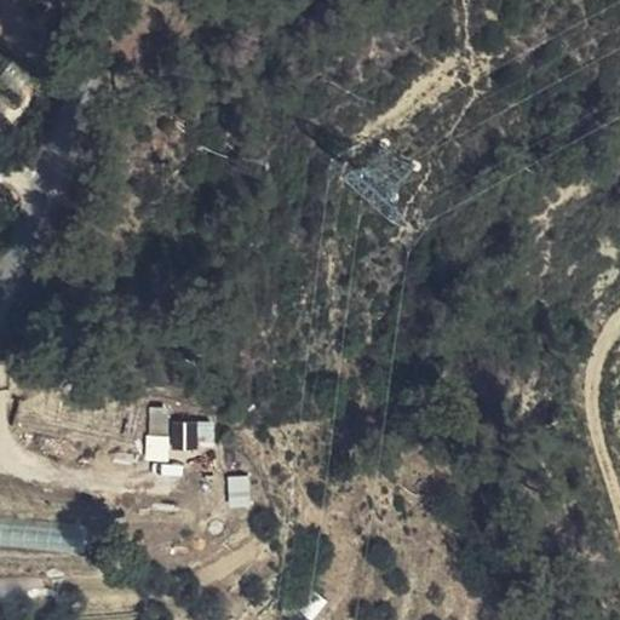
[(150,408),(150,436),(168,436),(167,408),(150,408)]
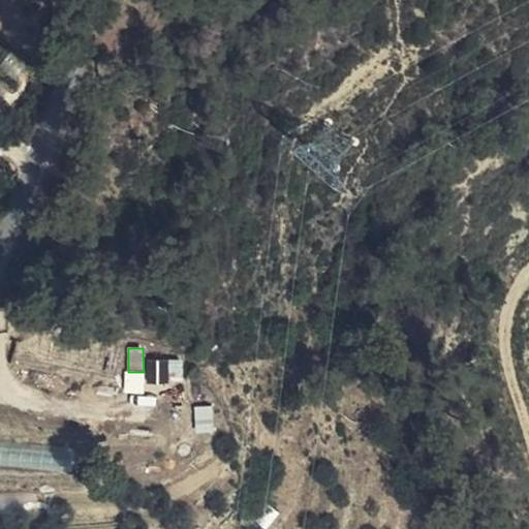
[(155,359),(155,383),(182,383),(182,358),(155,359)]
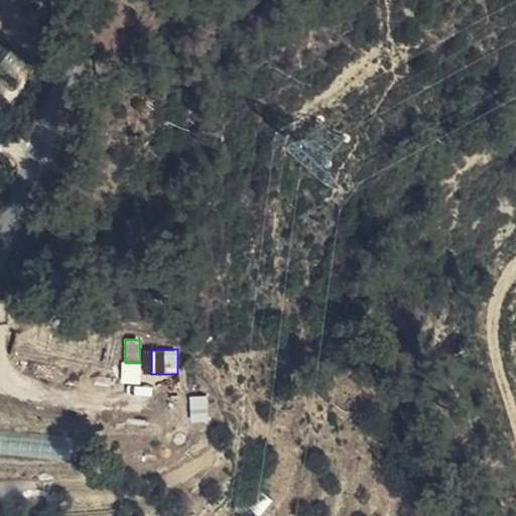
[(140,363),(125,363),(125,373),(140,373),(140,363)]
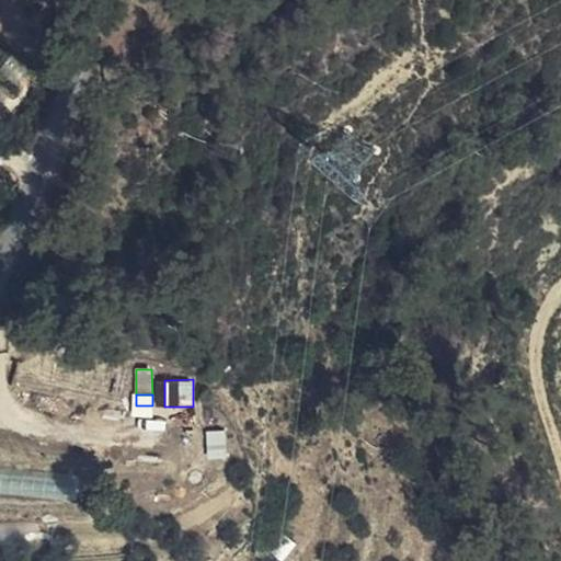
[(204,431),(207,459),(227,457),(224,428),(204,431)]
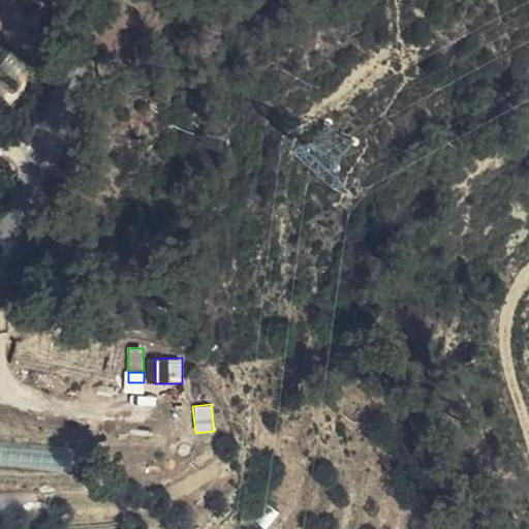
[(0,441),(0,464),(67,473),(70,450),(0,441)]
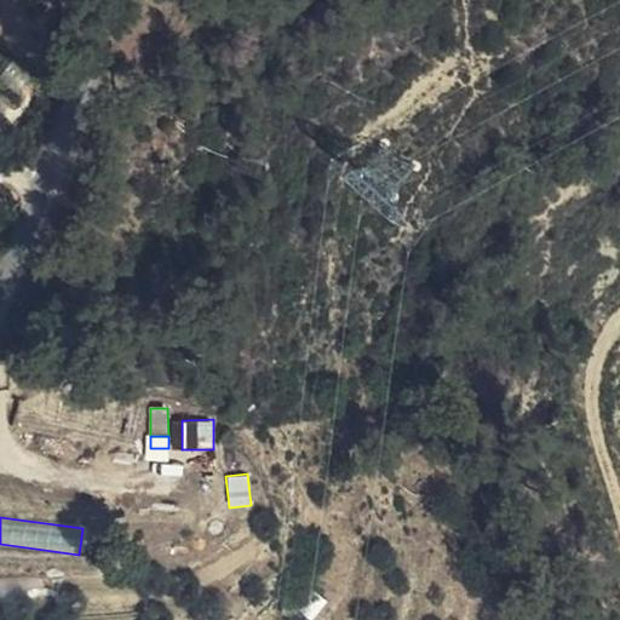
All buildings are outlined.
